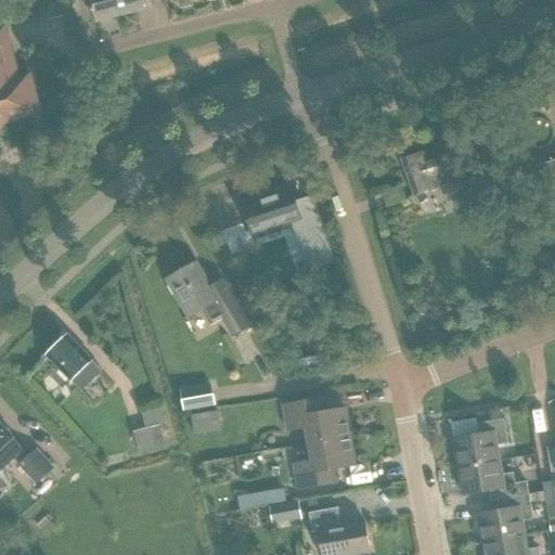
[(90,0),(97,22),(150,8),(147,0),(90,0)]
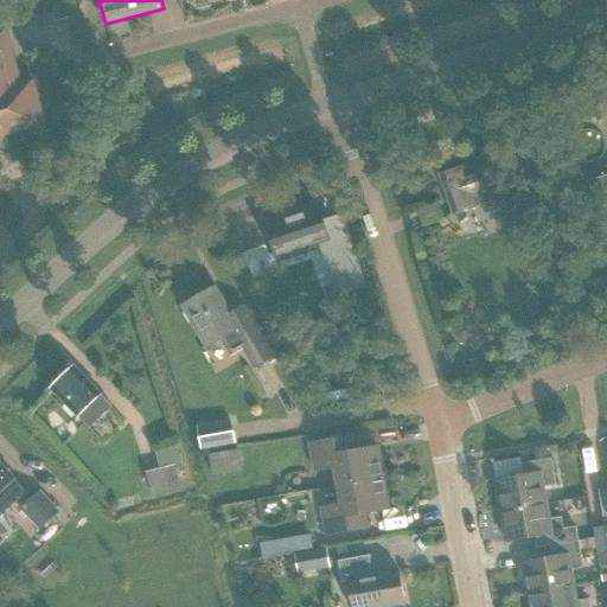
[(0,132),(39,122),(34,97),(19,101),(4,32),(0,32),(0,132)]
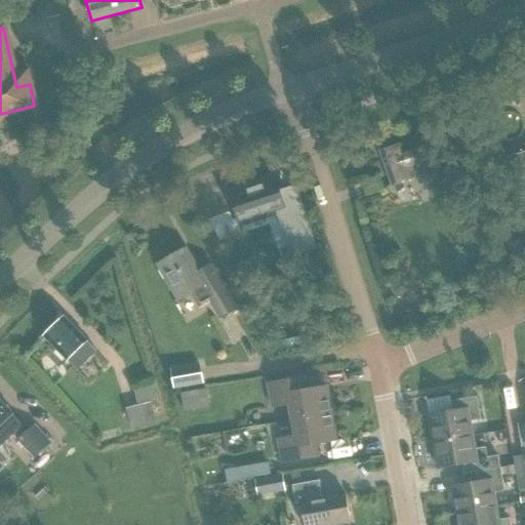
[(404,150),(402,144),(381,151),(393,184),(413,176),(411,170),(420,167),(425,180),(426,180),(445,174),(441,161),(439,161),(435,148),(423,152),(421,144),(404,150)]
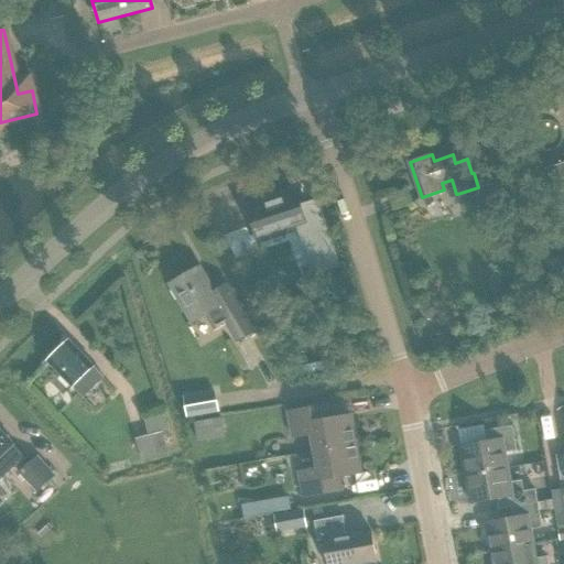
[(563,162),(550,167),(555,185),(563,182),(563,162)]
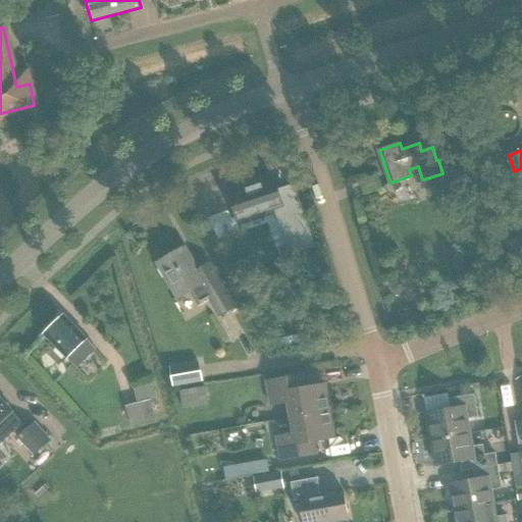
[(273,178),(229,193),(230,197),(232,201),(235,206),(237,212),(240,222),(279,209),(294,253),(315,246),(295,184),(277,190),(273,178)]
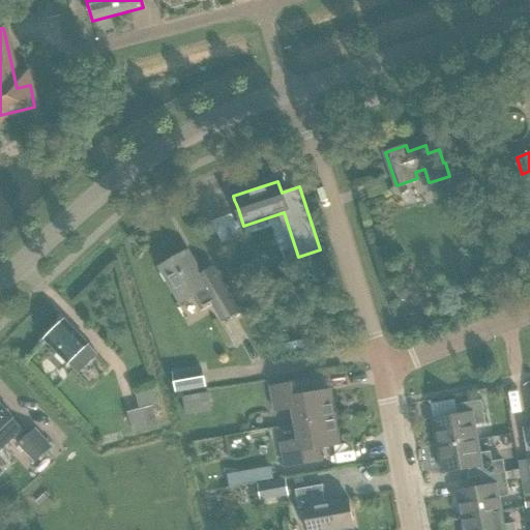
[(212,268),(201,274),(187,252),(160,268),(181,303),(193,296),(201,312),(214,304),(224,322),(238,314),(212,268)]
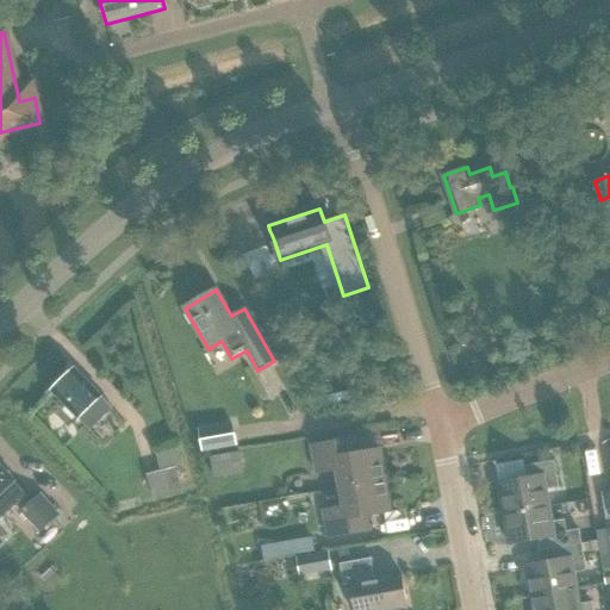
[(79,418),(91,430),(113,409),(101,396),(75,368),(51,391),(78,418),(79,418)]
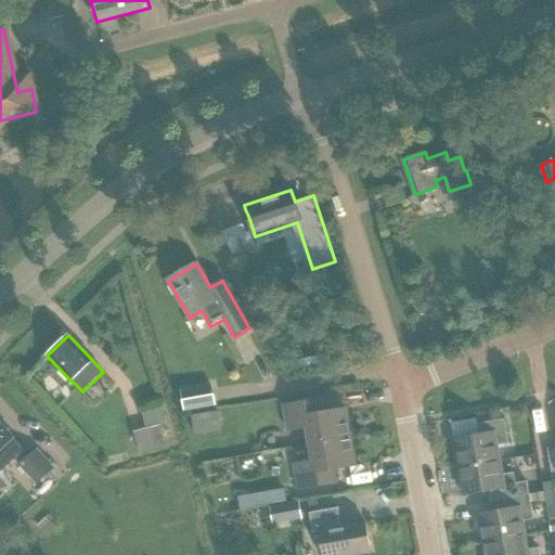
[(202,385),(180,389),(183,411),(215,405),(211,383),(202,385)]
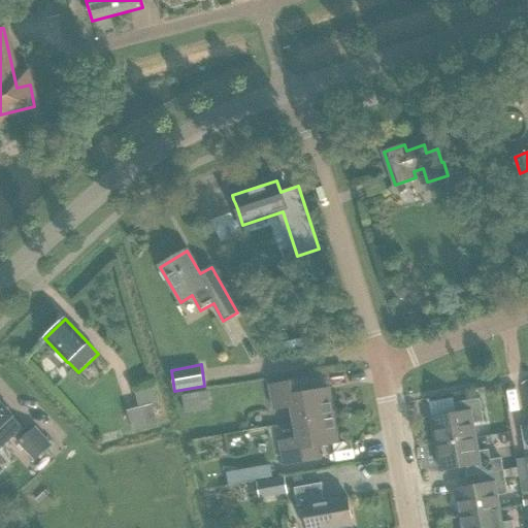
[(291,407),(294,423),(333,416),(329,390),(308,393),(306,381),(270,387),(274,410),(291,407)]
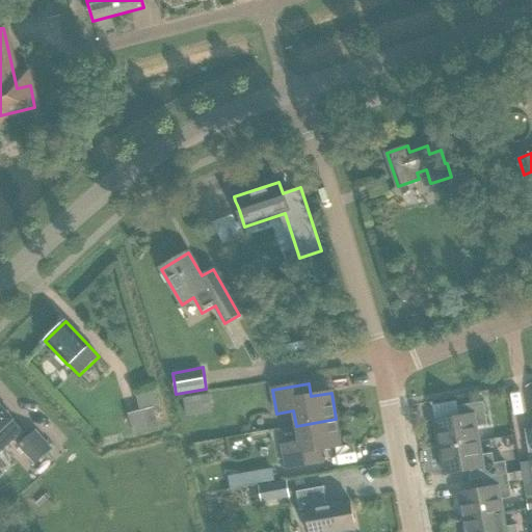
[(209,394),(183,398),(185,411),(186,416),(212,411),(209,394)]
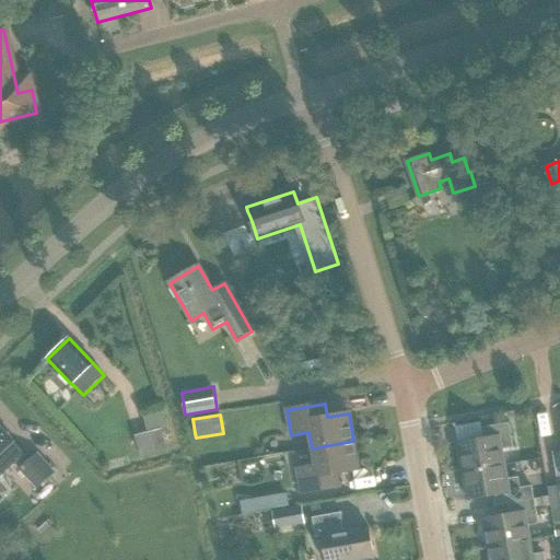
[(483,440),(458,444),(463,471),(504,465),(501,450),(513,447),(509,423),(481,428),(483,440)]
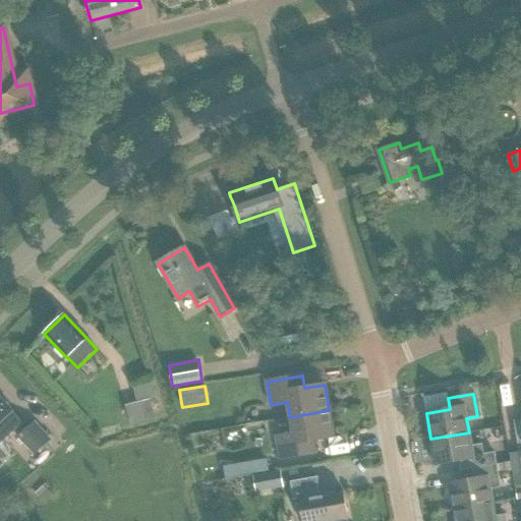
[(0,448),(25,424),(0,397),(0,448)]
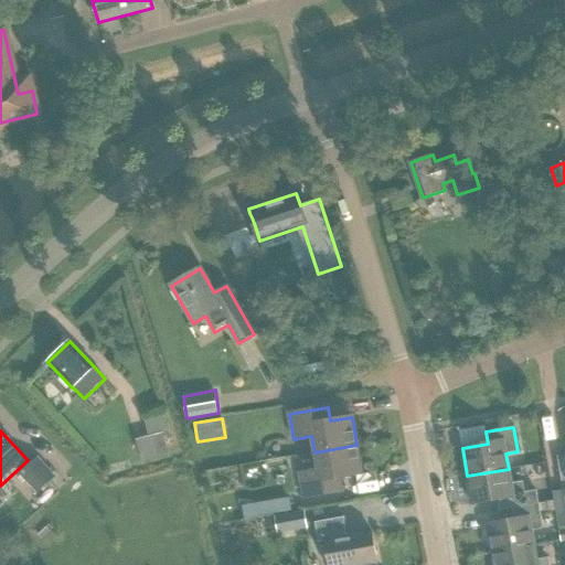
[(137,440),(142,461),(168,455),(162,434),(137,440)]
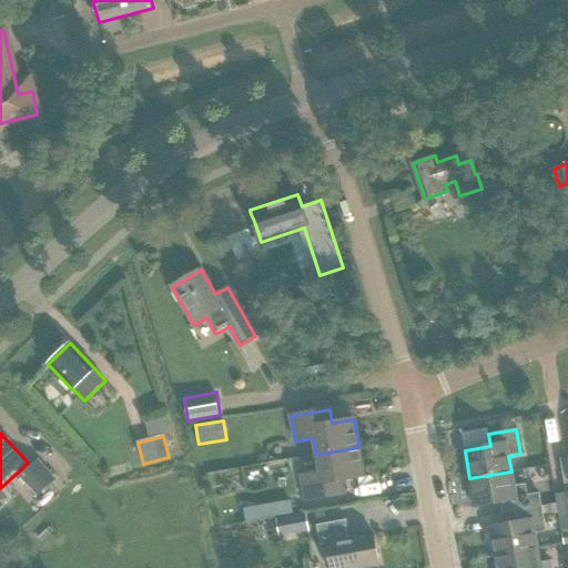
[(342,479),(364,476),(358,447),(316,455),(320,472),(301,475),(305,500),(344,494),(342,479)]
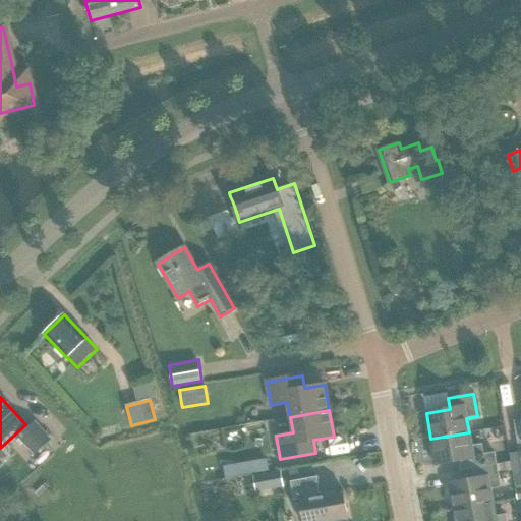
[(36,422),(18,439),(34,455),(51,440),(36,422)]
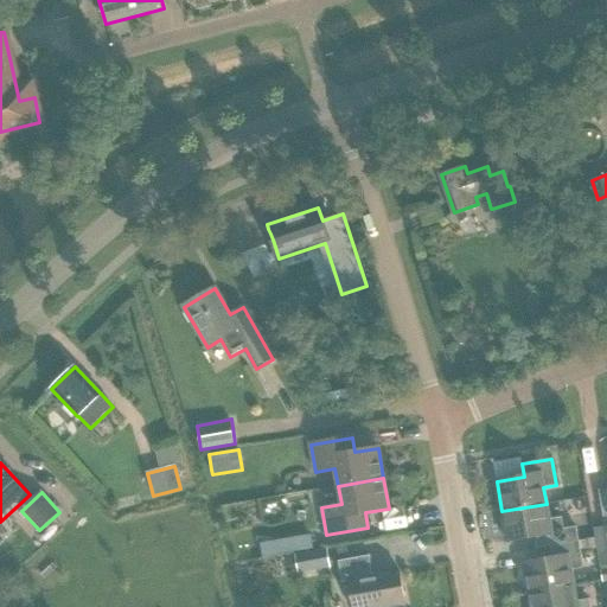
[(562,517),(549,519),(547,504),(502,511),(506,542),(535,536),(537,549),(549,547),(567,543),(579,541),(576,526),(563,529),(562,517)]
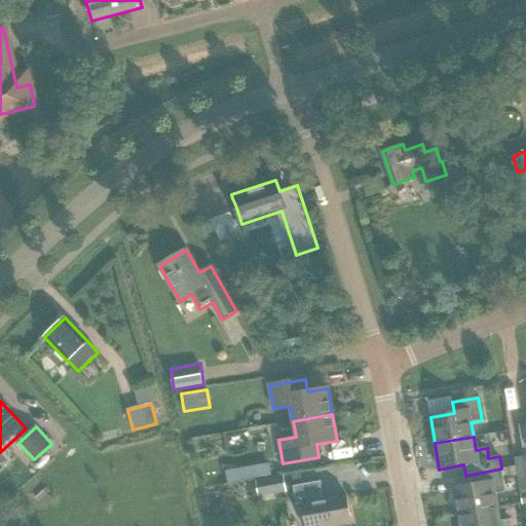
[(227,483),(271,476),(269,463),(225,471),(227,483)]
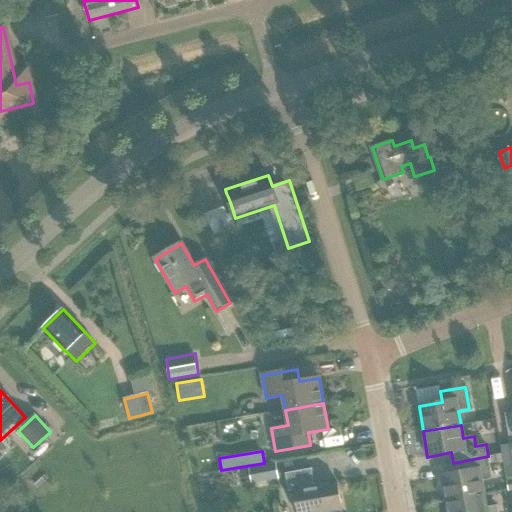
[(497,455),(488,456),(490,465),(503,462),(501,454),(497,455)]
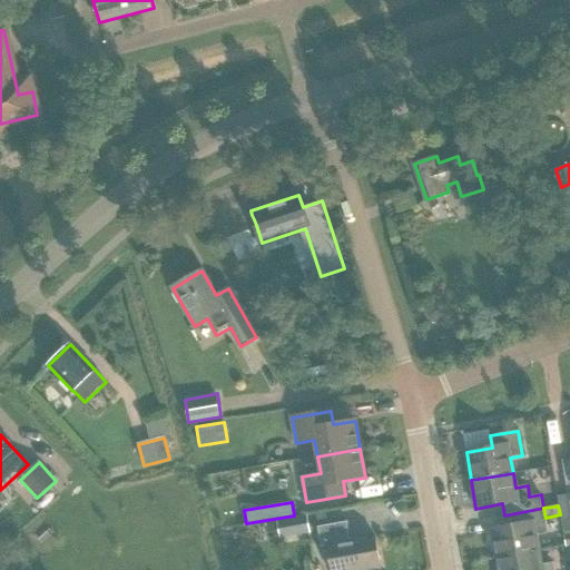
[(537,536),(548,533),(546,518),(543,508),(532,510),(516,513),(518,524),(492,529),(497,557),(539,550),(537,536)]
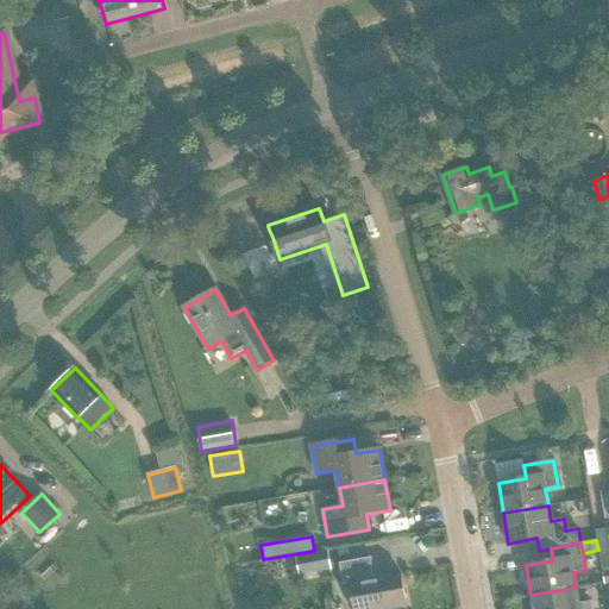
[(295,557),(299,576),(332,570),(328,551),(295,557)]
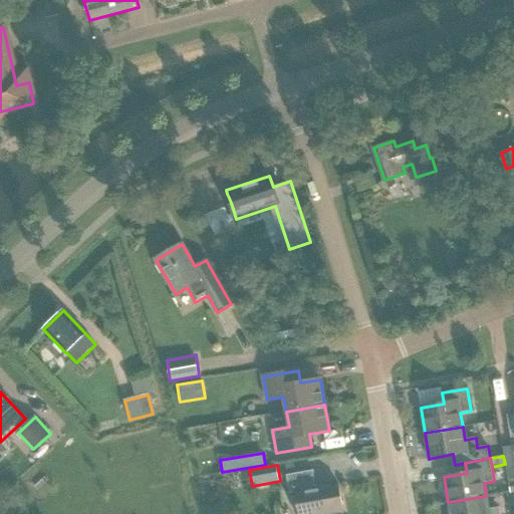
[(295,493),(299,513),(328,513),(343,511),(338,484),(316,488),(312,471),(286,476),(290,494),(295,493)]
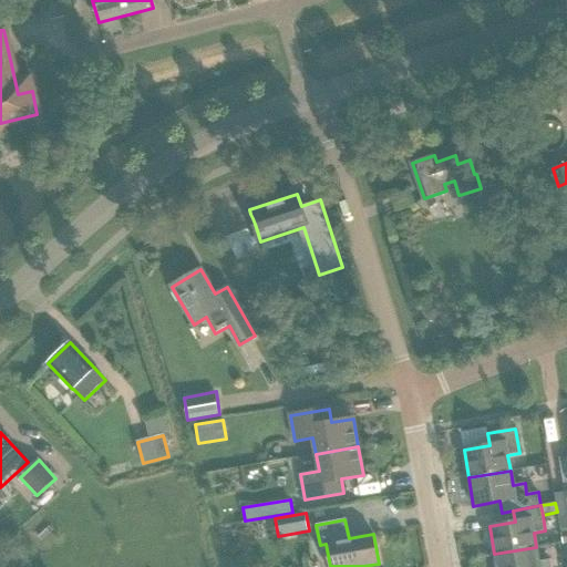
[(496,566),(552,566),(550,559),(538,562),(536,547),(494,554),(496,566)]
